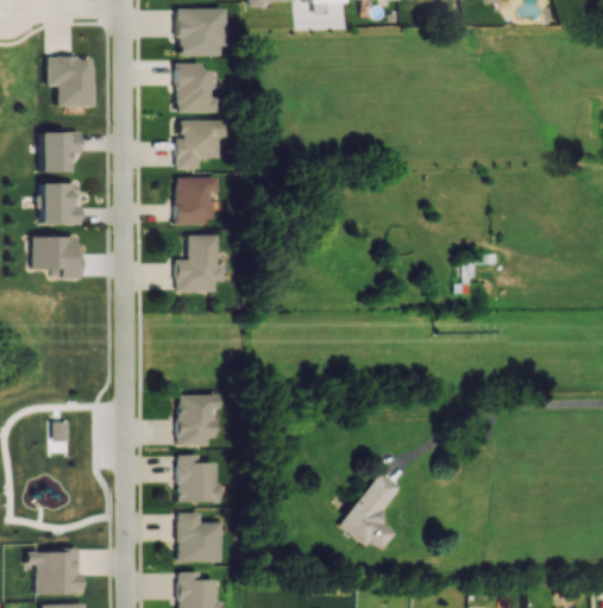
[(176,10),(177,57),(225,56),(224,8),(176,10)]
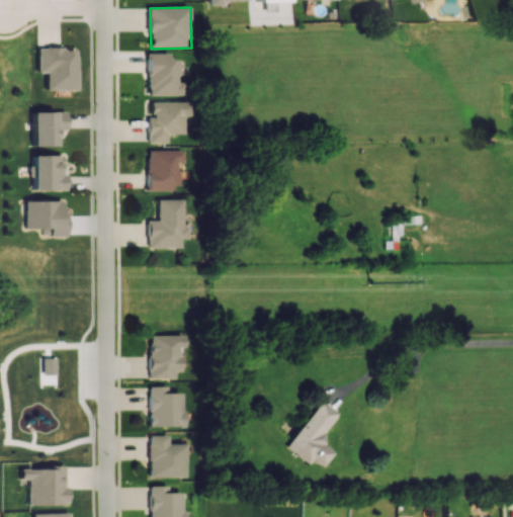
[(40,73),(49,73),(50,91),(80,91),(79,49),(40,50),(40,73)]
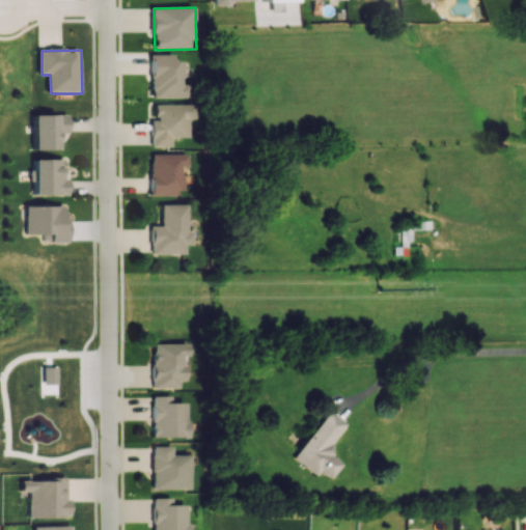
[(154,56),(154,100),(190,99),(190,85),(186,86),(185,62),(176,62),(176,56),(154,56)]
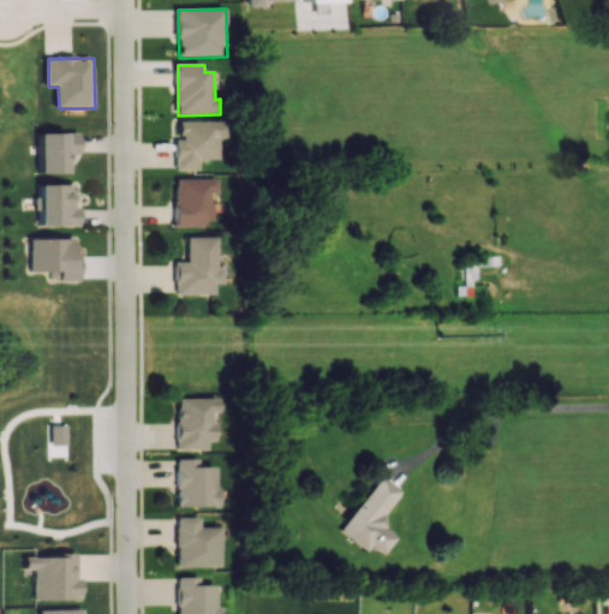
[(221,160),(221,139),(228,139),(228,121),(183,123),(183,142),(178,142),(178,172),(201,171),(201,161),(221,160)]
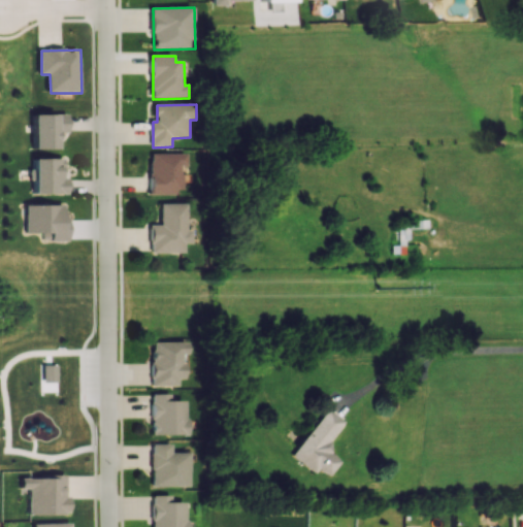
[(70,114),(36,116),(36,151),(60,150),(59,134),(70,133),(70,114)]
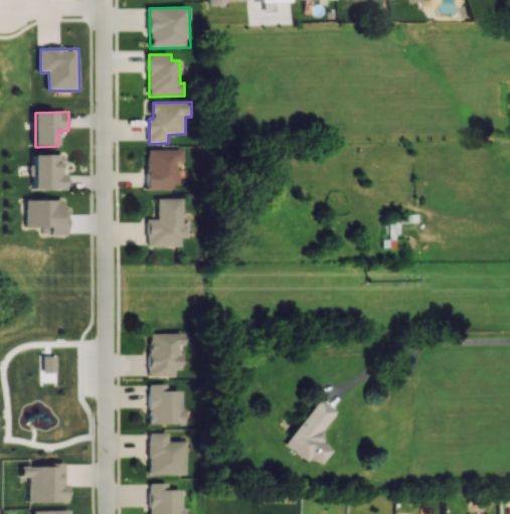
[(184,151),(150,150),(149,189),(179,189),(179,163),(184,163),(184,151)]
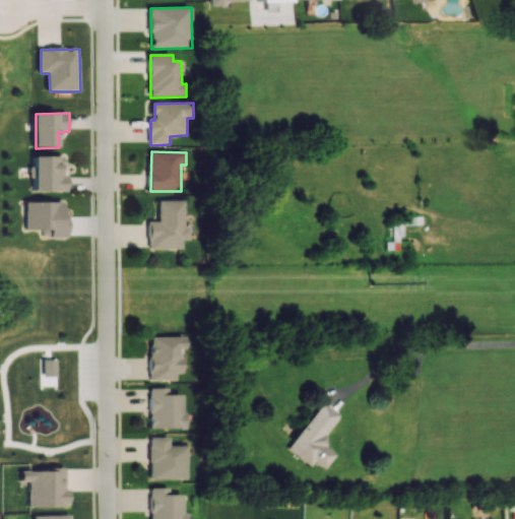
[(66,157),(36,156),(36,192),(69,192),(69,176),(65,176),(66,157)]
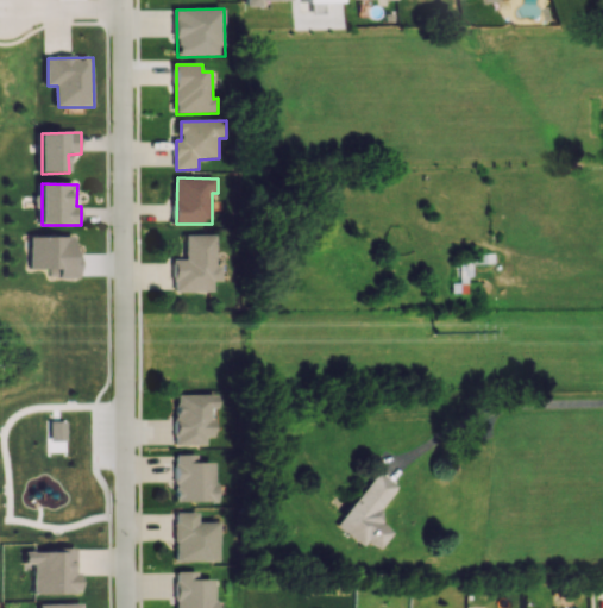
[(214,293),(214,282),(223,282),(223,267),(217,267),(217,236),(188,236),(188,261),(176,261),(176,293),(214,293)]
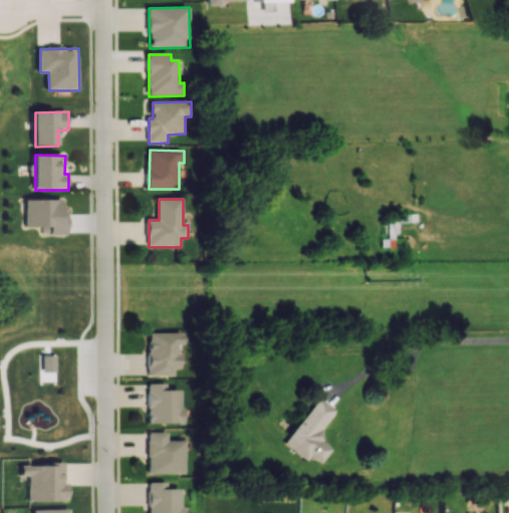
[(64,201),(28,200),(28,228),(52,228),(52,236),(69,236),(69,210),(64,210),(64,201)]
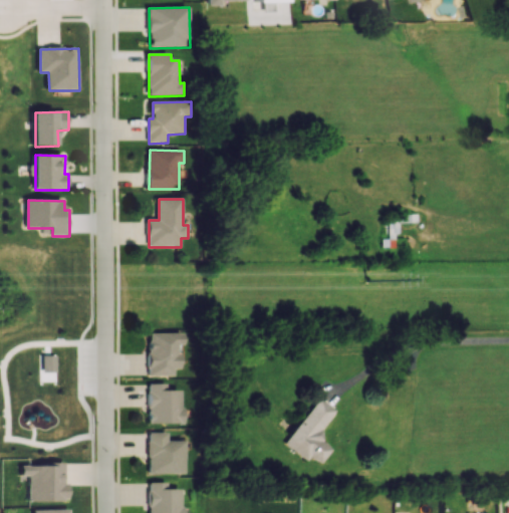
[(181,333),(150,334),(151,377),(182,376),(181,333)]
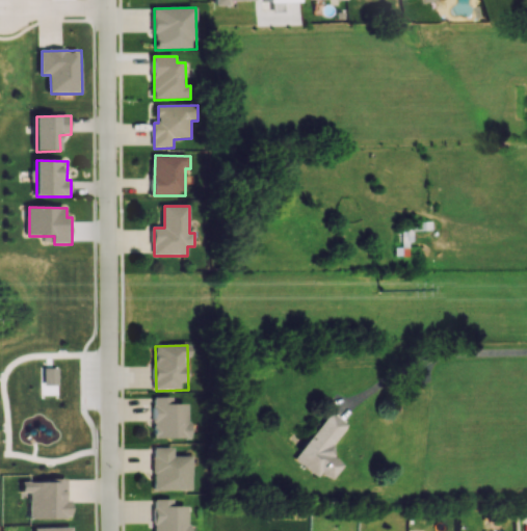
[(156,440),(190,440),(190,404),(175,405),(175,398),(156,398),(156,440)]
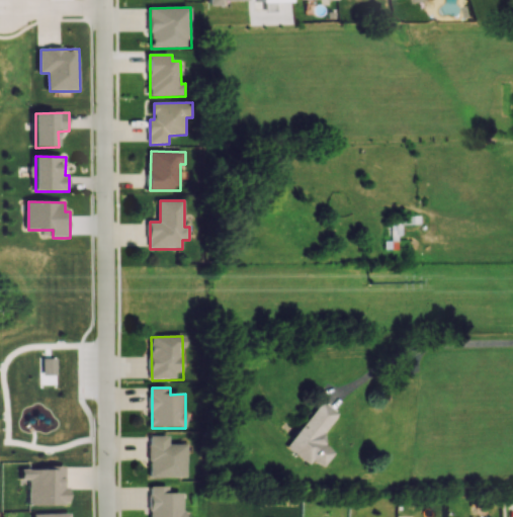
[(290,448),(314,464),(317,460),(327,468),(338,452),(326,444),(330,437),(326,434),(340,413),(323,402),(290,448)]
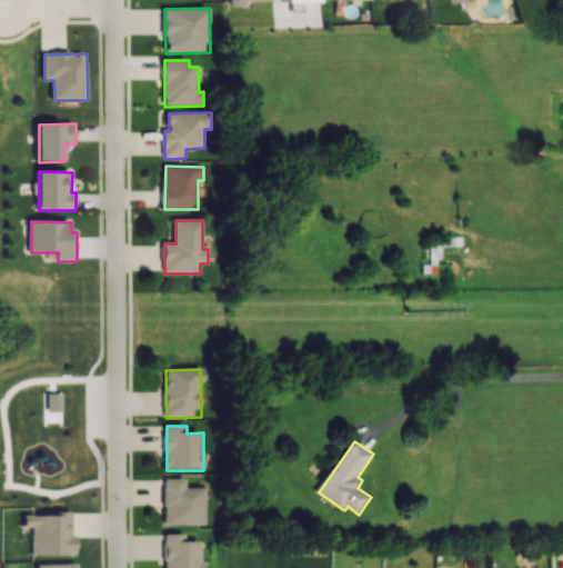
[(207,525),(207,489),(188,489),(187,479),(166,480),(167,526),(207,525)]
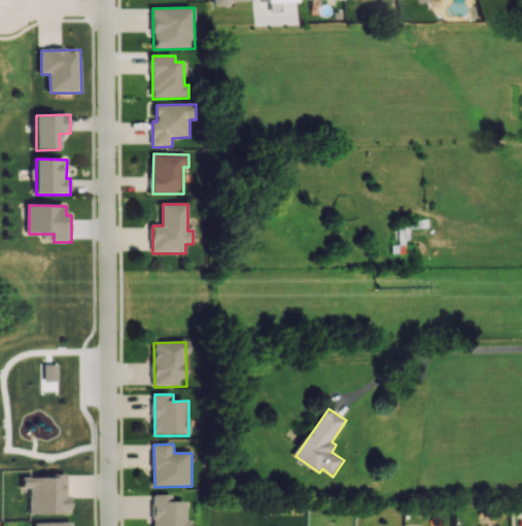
[(24,478),(24,490),(32,490),(32,515),(70,514),(69,477),(24,478)]
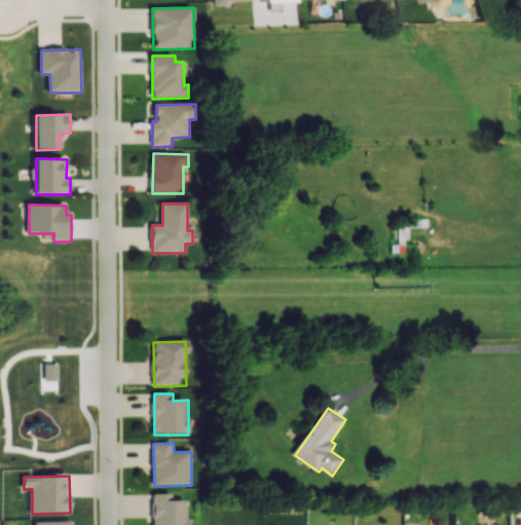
[(173,495),(155,495),(154,524),(188,524),(189,500),(173,500),(173,495)]
